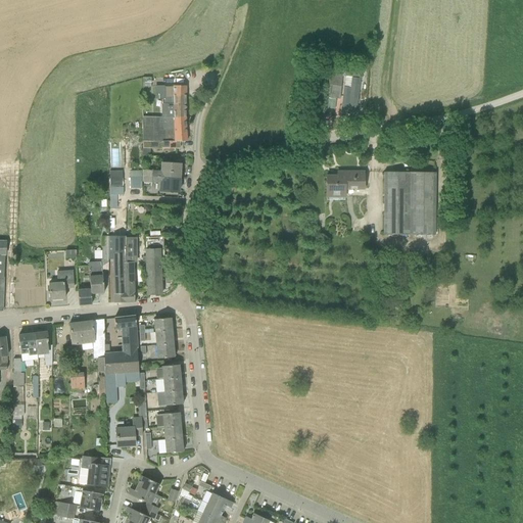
[(342,75),(330,74),(328,85),(341,86),(342,75)]
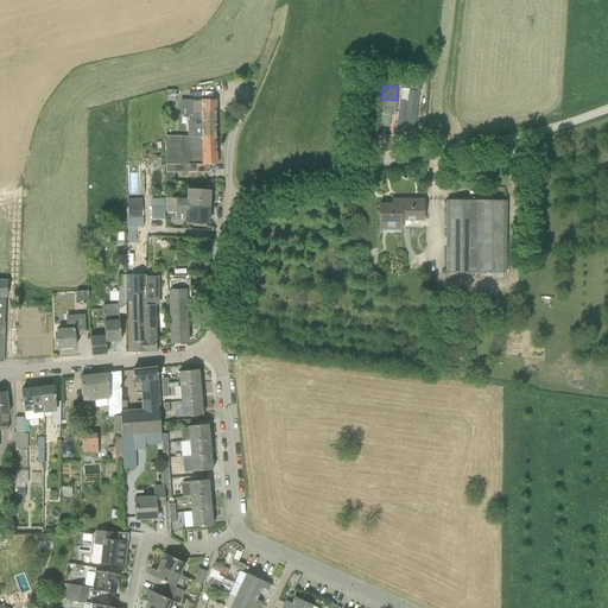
[(175,90),(165,90),(165,101),(175,101),(175,90)]
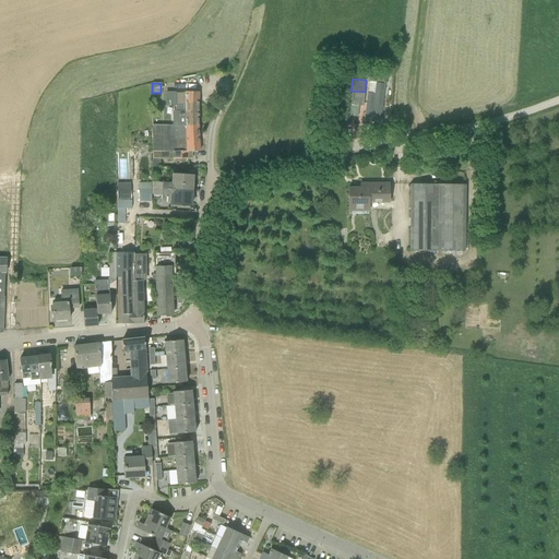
[(380,122),(384,85),(375,84),(373,94),(367,94),(364,120),(380,122)]
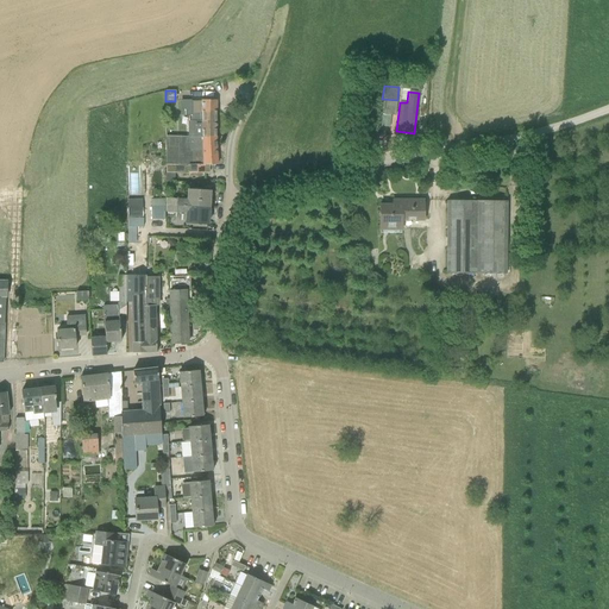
[(395,117),(397,101),(382,99),(381,114),(395,117)]
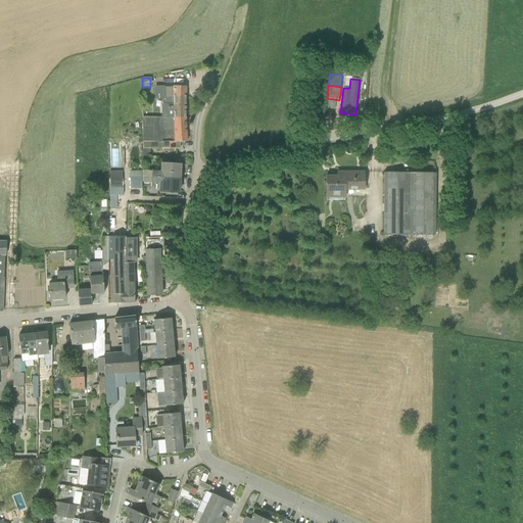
[(154,99),(164,99),(164,87),(154,87),(154,99)]
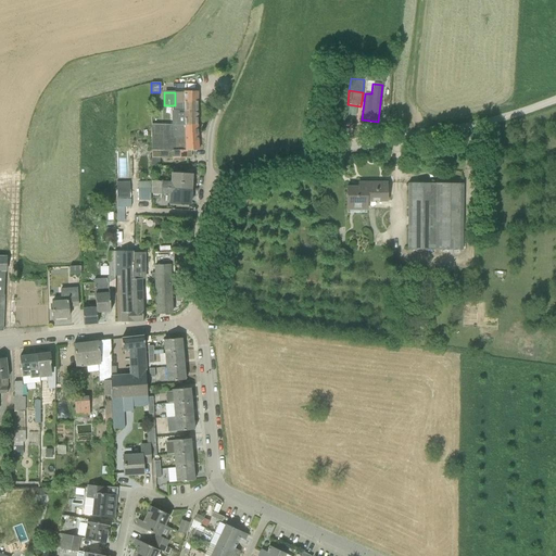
[(197,126),(197,113),(197,102),(198,92),(175,92),(175,105),(175,113),(171,113),(171,126),(184,126),(197,126)]
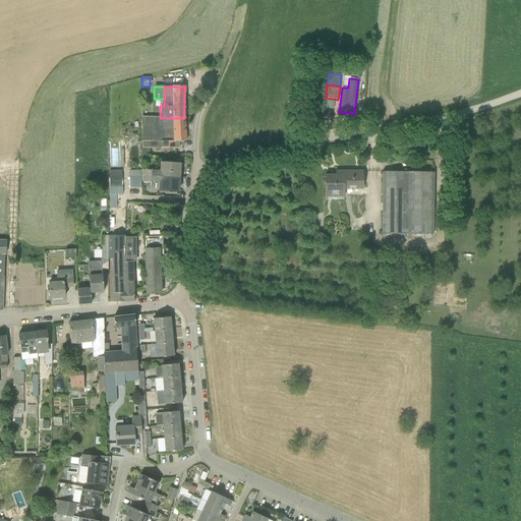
[(178,140),(184,141),(185,127),(184,118),(172,118),(172,140),(141,140),(141,155),(149,155),(149,149),(161,149),(175,149),(175,143),(178,143),(178,140)]
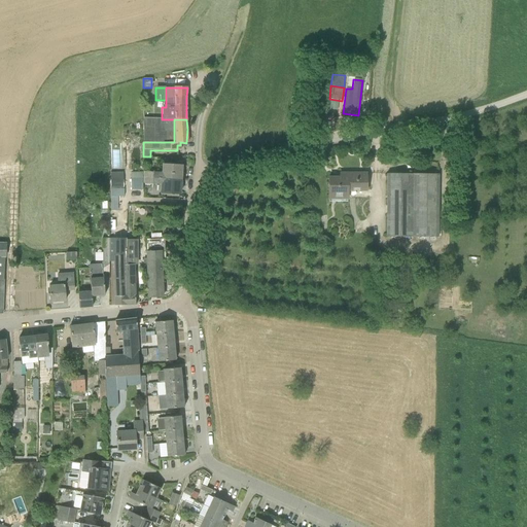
[(162,119),(143,119),(143,142),(174,142),(174,119),(162,119)]
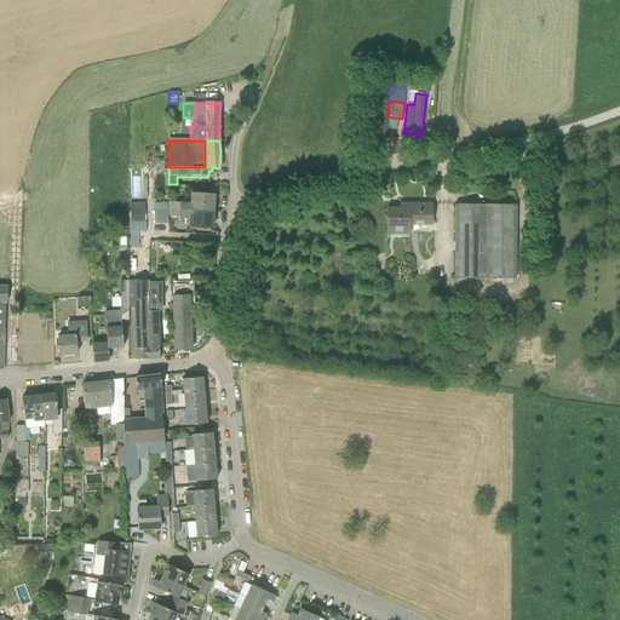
[(179,202),(168,202),(168,205),(168,210),(179,210),(213,212),(214,196),(191,195),(190,204),(179,202)]
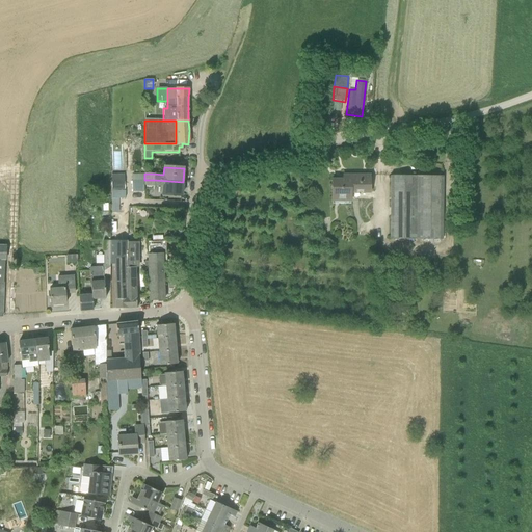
[(371,193),(371,175),(348,174),(348,179),(331,179),(331,201),(351,201),(352,193),(371,193)]
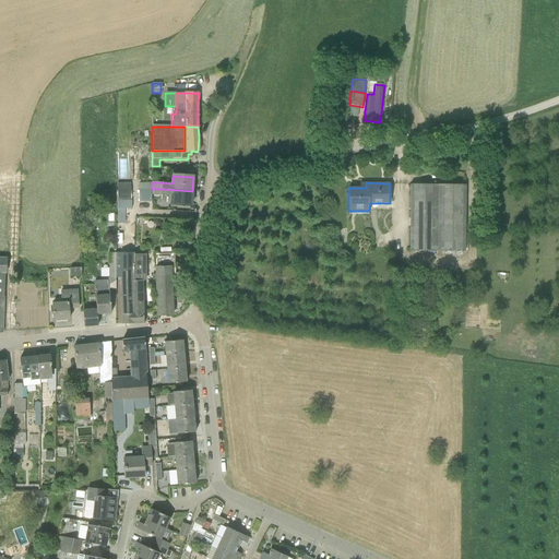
[(465,185),(445,183),(438,183),(411,183),(411,251),(438,251),(465,251),(465,185)]
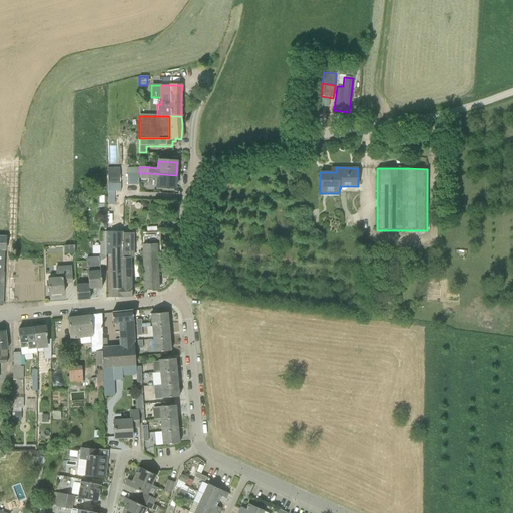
[(156,187),(175,188),(176,175),(148,173),(148,179),(149,179),(157,179),(156,186),(156,187)]
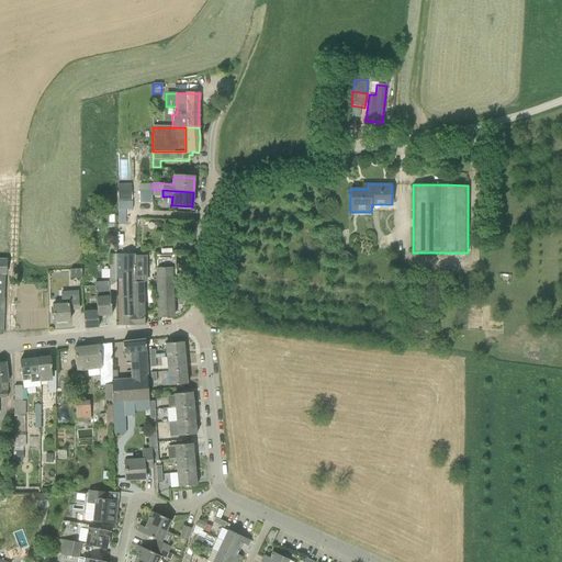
[(152,191),(139,191),(139,203),(153,203),(152,191)]
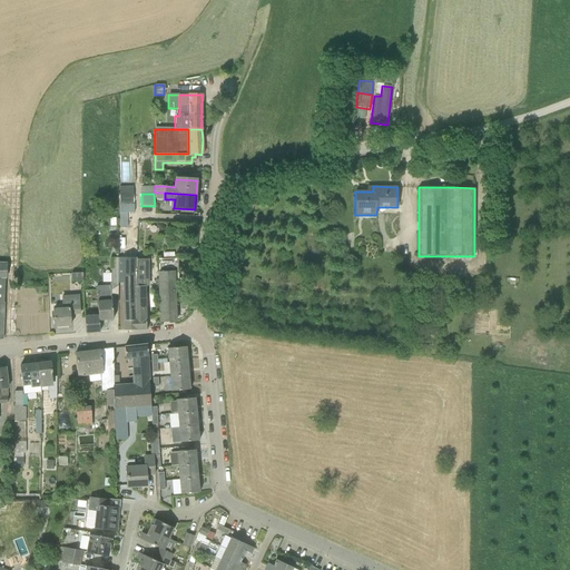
[(134,213),(135,204),(120,205),(120,213),(120,227),(127,227),(127,213),(134,213)]
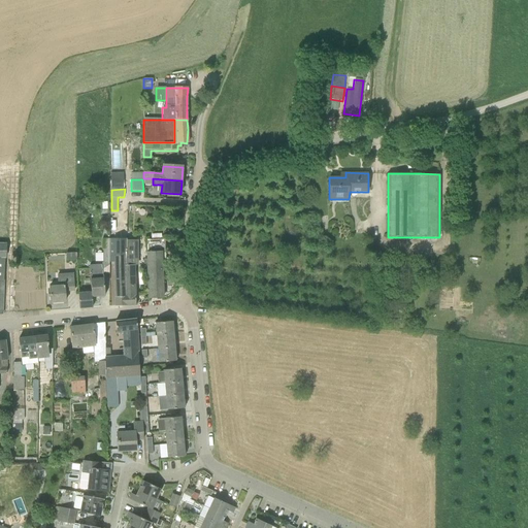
[(127,239),(127,243),(127,264),(125,264),(125,271),(135,270),(135,265),(137,265),(137,239),(127,239)]
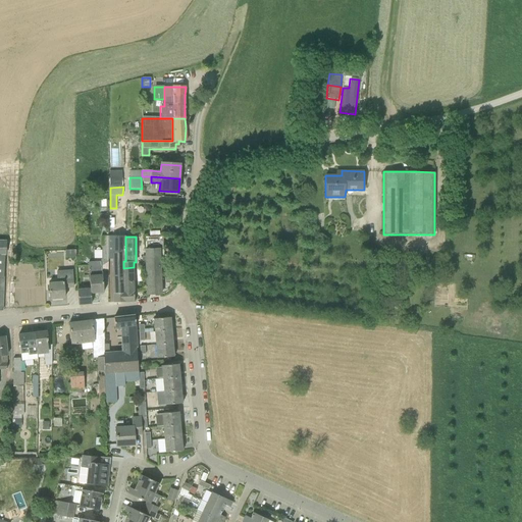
[(113,259),(114,293),(123,293),(123,268),(123,261),(125,261),(125,241),(117,241),(117,252),(113,252),(113,259)]
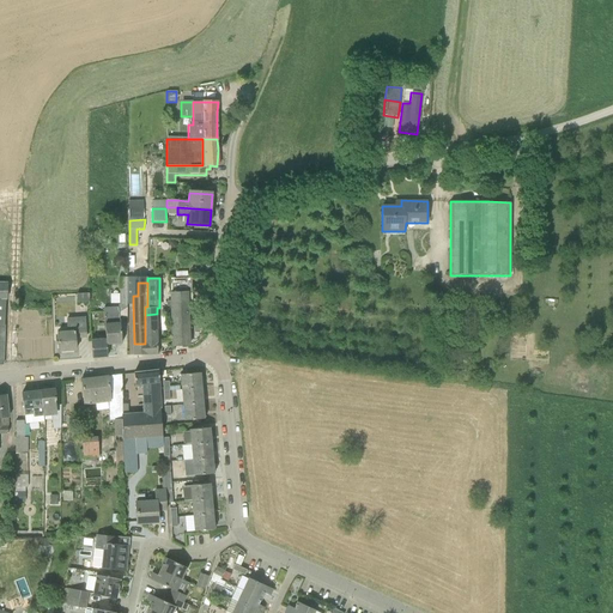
[(171,292),(173,320),(188,319),(187,291),(171,292)]
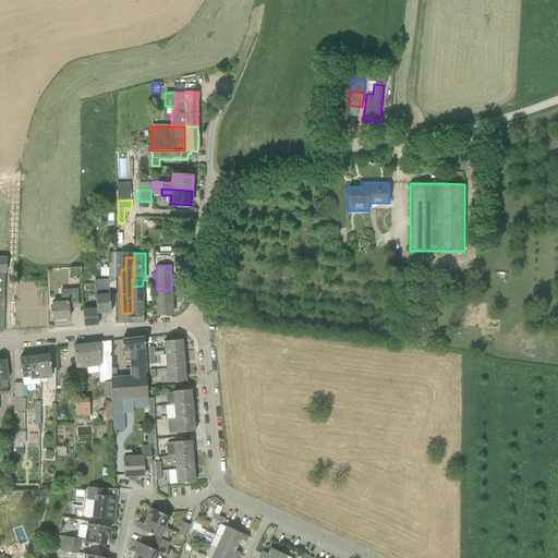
[(111,312),(110,293),(109,293),(108,280),(107,280),(107,279),(95,280),(95,281),(94,281),(95,294),(96,308),(97,312),(111,312)]
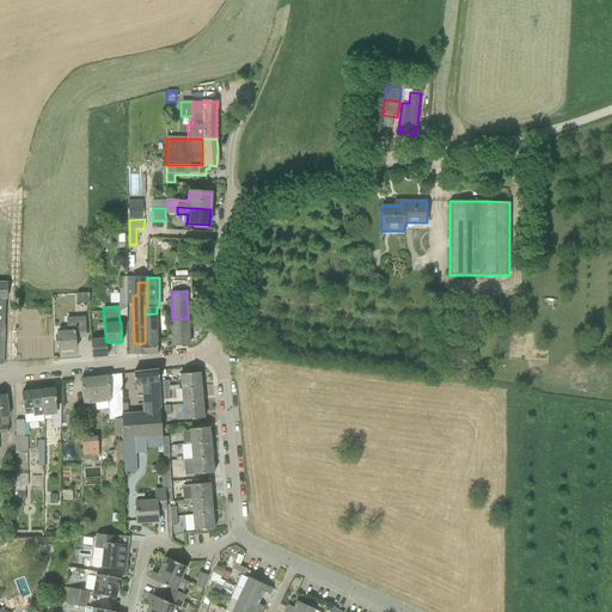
[(157,313),(145,314),(145,343),(134,343),(134,354),(158,354),(158,342),(157,313)]
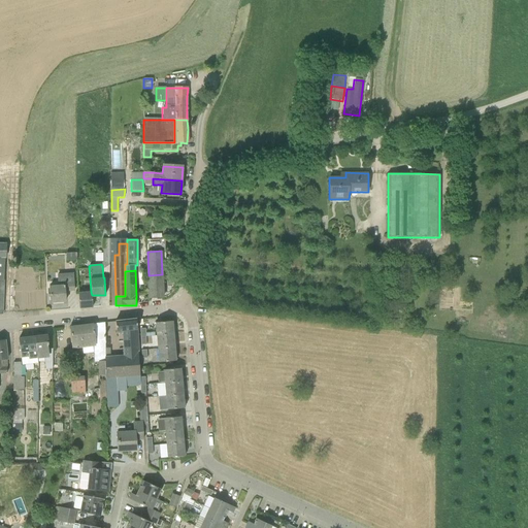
[(50,286),(51,302),(66,301),(65,291),(74,291),(73,272),(58,274),(58,285),(50,286)]
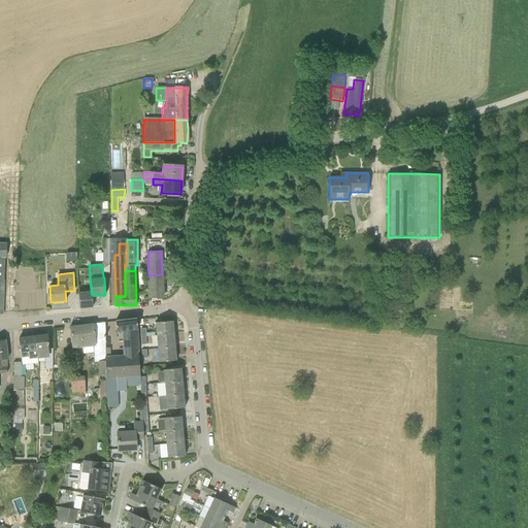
[(149,298),(157,298),(163,298),(162,274),(149,275),(149,298)]
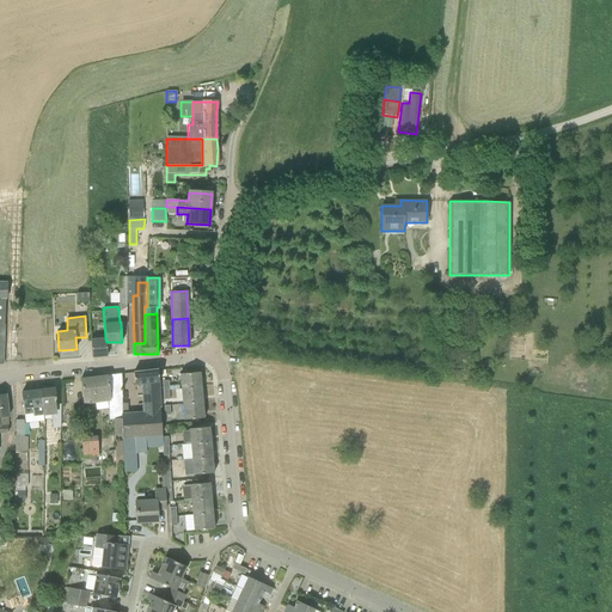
[(105,338),(91,338),(92,357),(108,356),(106,342),(105,338)]
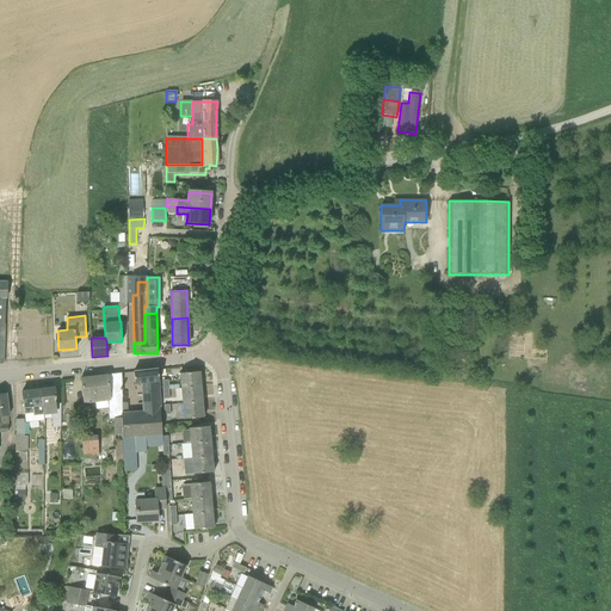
[(122,403),(123,438),(135,437),(144,436),(162,434),(160,407),(161,406),(159,381),(158,369),(134,371),(135,384),(141,383),(142,411),(127,412),(127,403),(122,403)]
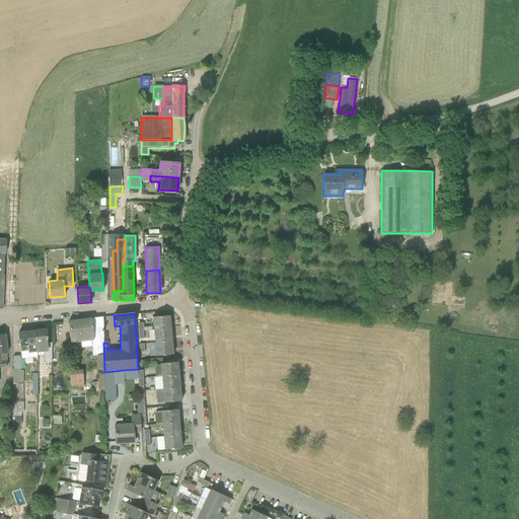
[(154,329),(171,328),(169,315),(153,316),(154,329)]
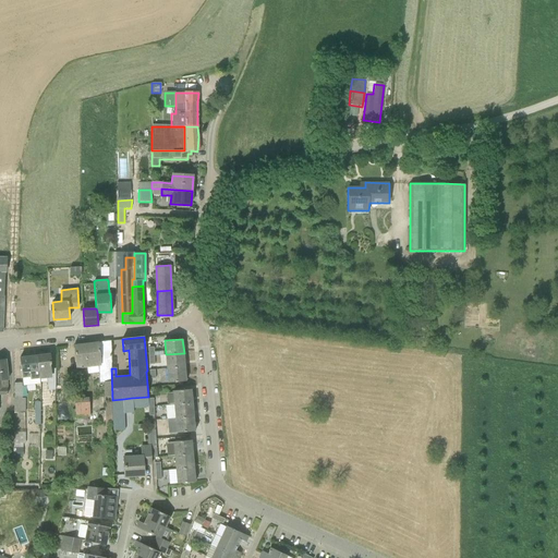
[(112,400),(111,368),(111,361),(111,340),(74,344),(76,368),(99,365),(99,383),(104,383),(106,424),(112,423),(112,400)]
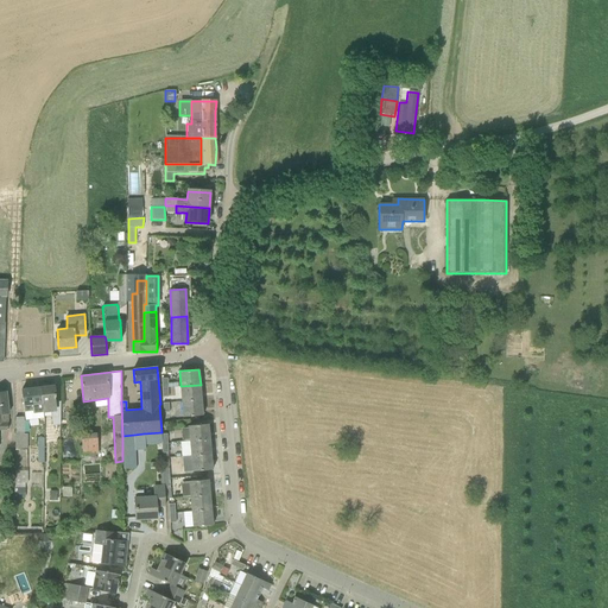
[(202,399),(201,385),(181,386),(182,401),(202,399)]
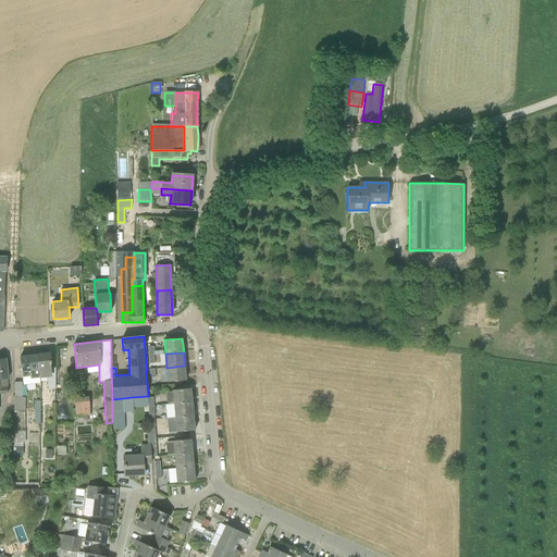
[(49,354),(38,355),(40,378),(40,379),(47,378),(48,390),(56,388),(56,368),(50,368),(50,364),(49,354)]
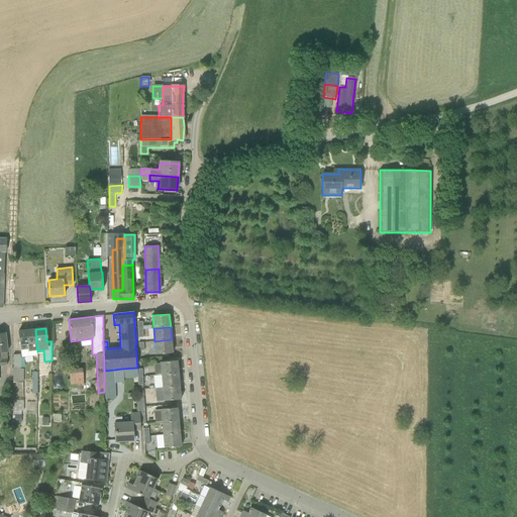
[(28,351),(37,350),(35,329),(18,331),(19,345),(20,345),(21,350),(28,349),(28,351)]
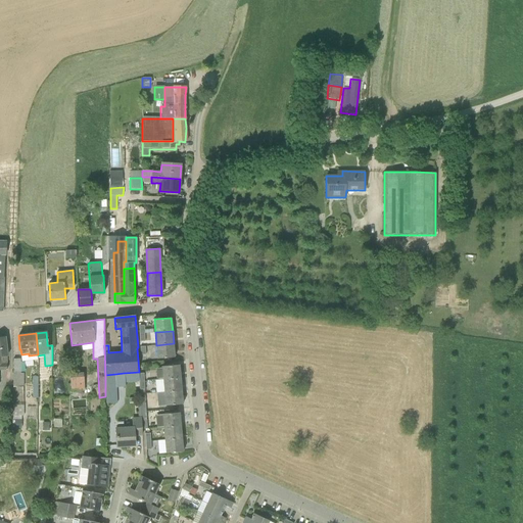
[(157,359),(162,358),(175,357),(174,343),(156,345),(157,359)]
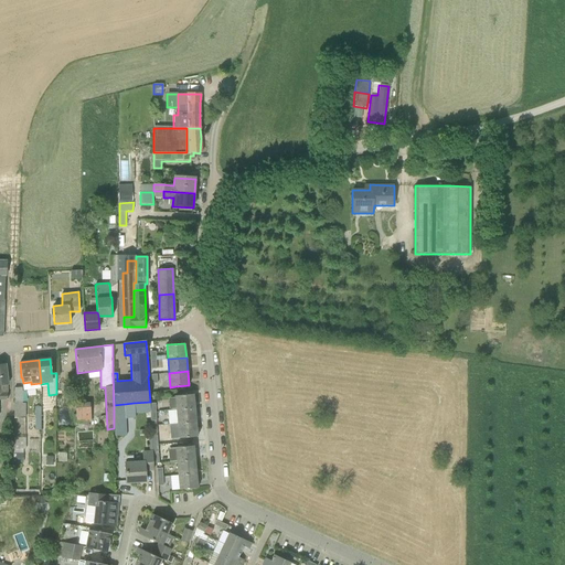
[(14,387),(14,418),(25,418),(25,403),(22,403),(22,387),(14,387)]
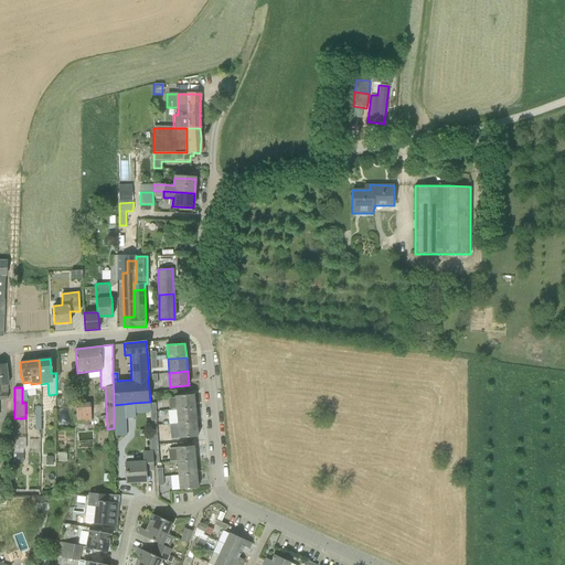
[(193,394),(177,395),(174,396),(177,409),(195,408),(193,394)]
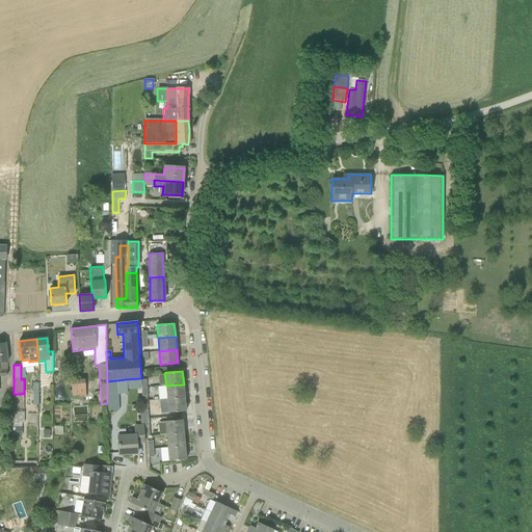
[(141,379),(141,378),(126,379),(127,390),(141,389),(141,388),(141,379)]
